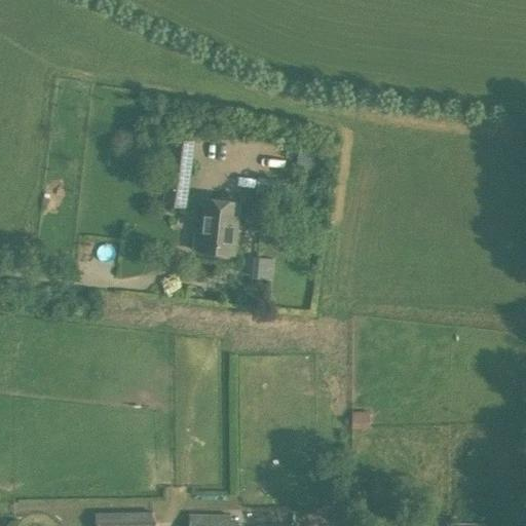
[(167,203),(186,208),(193,138),(179,136),(177,147),(171,147),(165,186),(170,186),(167,203)]
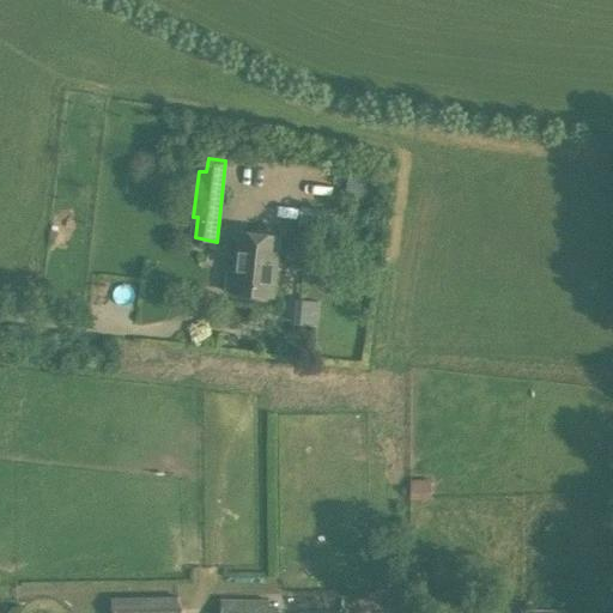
[(319,261),(328,213),(301,207),(290,255),(319,261)]
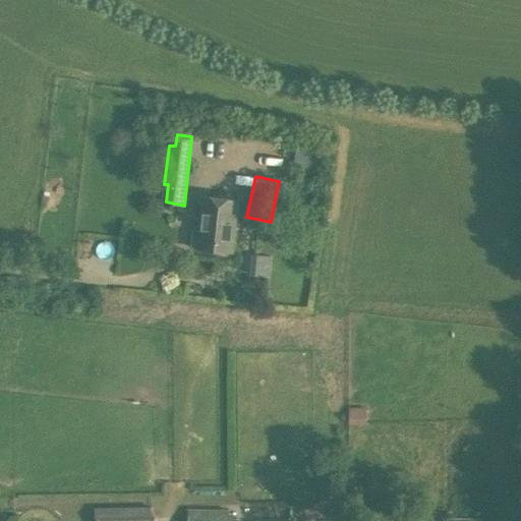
[(201,197),(198,223),(233,226),(236,200),(201,197)]
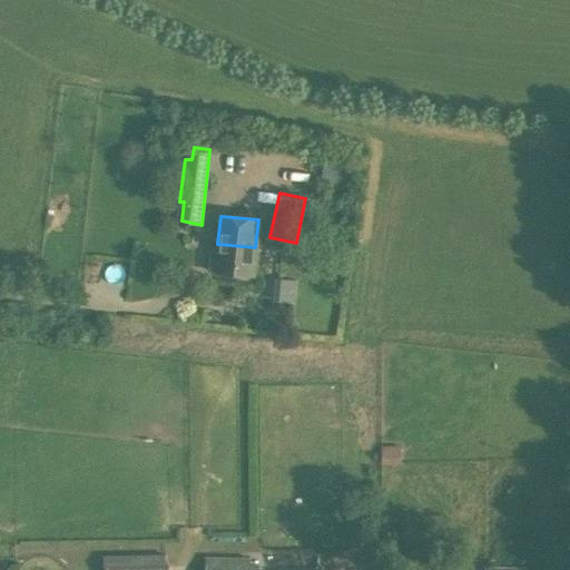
[(253,276),(255,247),(217,244),(216,251),(214,251),(212,272),(253,276)]
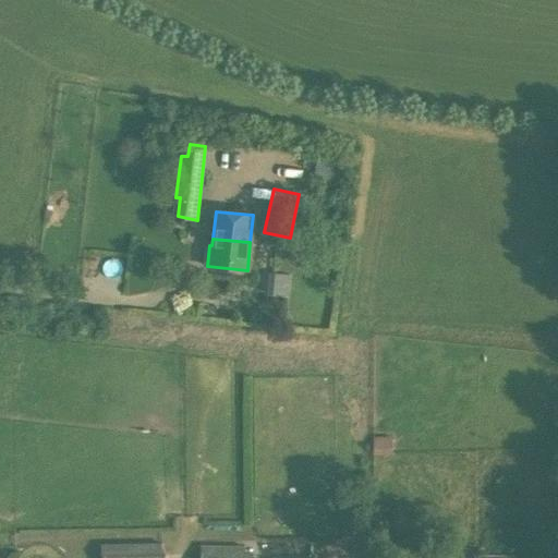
[(268,271),(268,293),(289,294),(290,273),(268,271)]
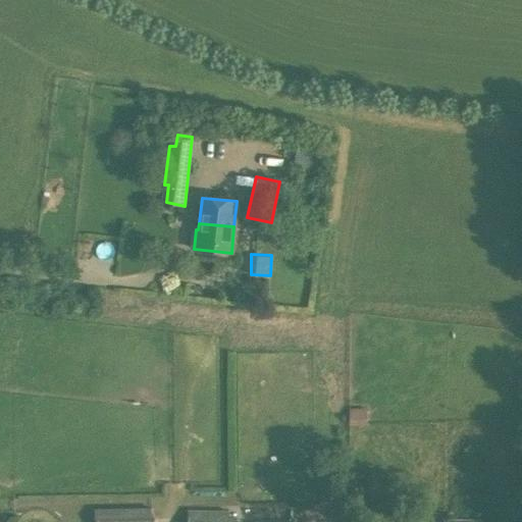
[(95,509),(94,521),(152,521),(152,508),(95,509)]
